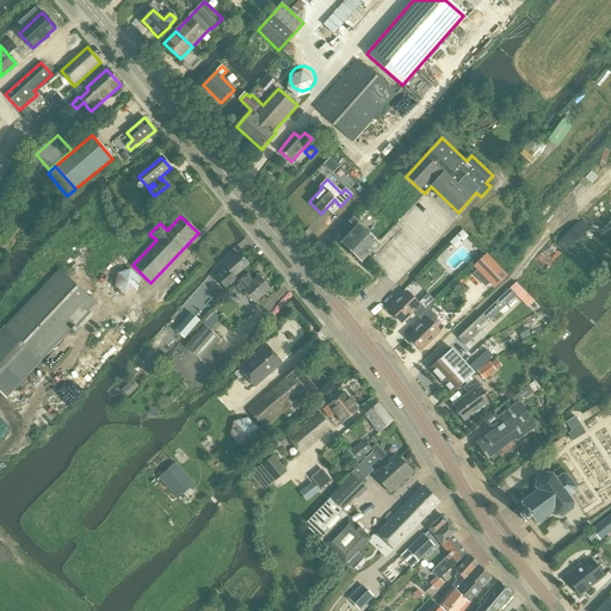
[(362,223),(360,224),(355,217),(350,222),(357,229),(343,244),(362,261),(378,244),(360,227),(362,224),(362,223)]
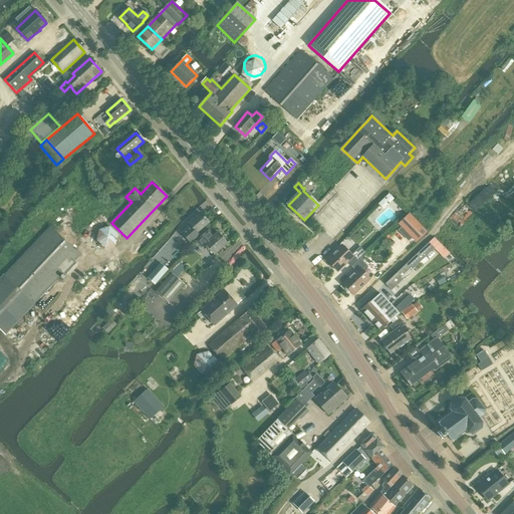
[(398,224),(416,243),(428,232),(410,213),(398,224)]
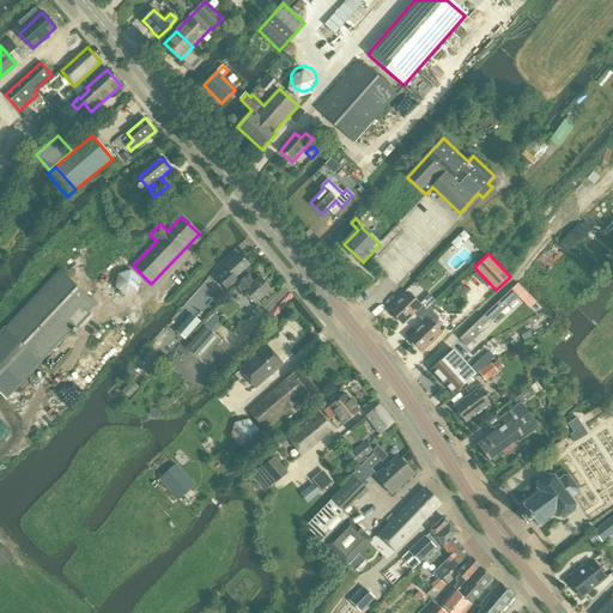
[(226,269),(216,279),(226,291),(237,281),(235,278),(249,266),(238,255),(225,267),(226,269)]
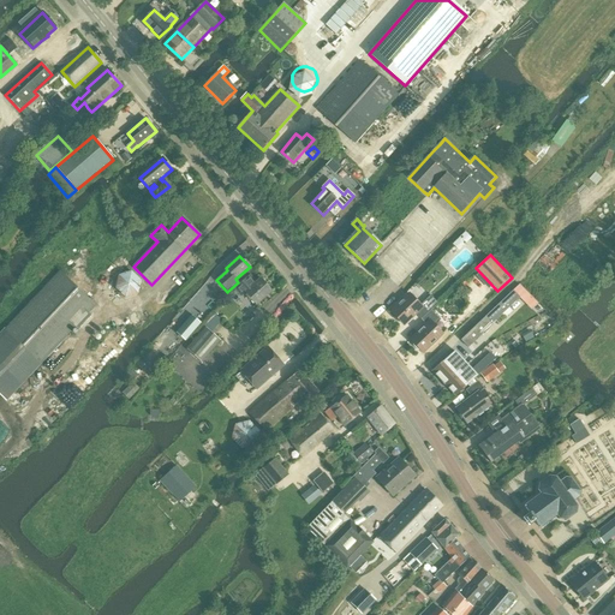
[(136,285),(137,281),(136,279),(135,275),(133,273),(130,270),(127,270),(124,269),(120,270),(118,272),(115,274),(114,278),(113,281),(114,284),(115,287),(117,290),(120,291),(123,292),(126,292),(130,292),(132,290),(135,287),(136,285)]
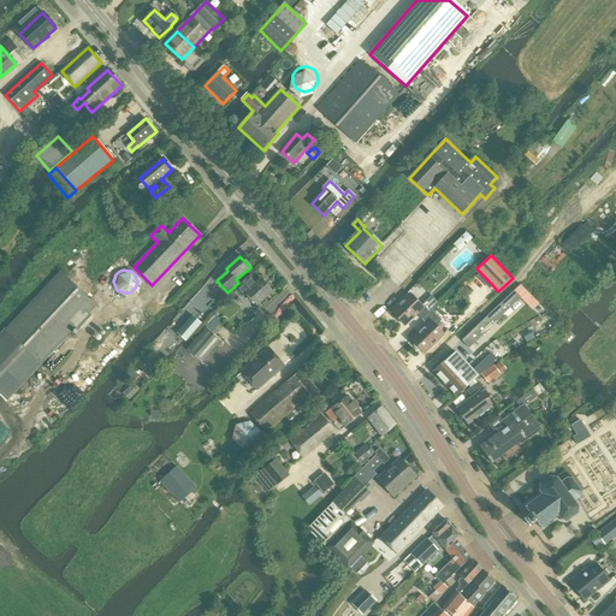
[(18,388),(96,307),(60,272),(0,335),(0,395),(6,401),(18,388)]
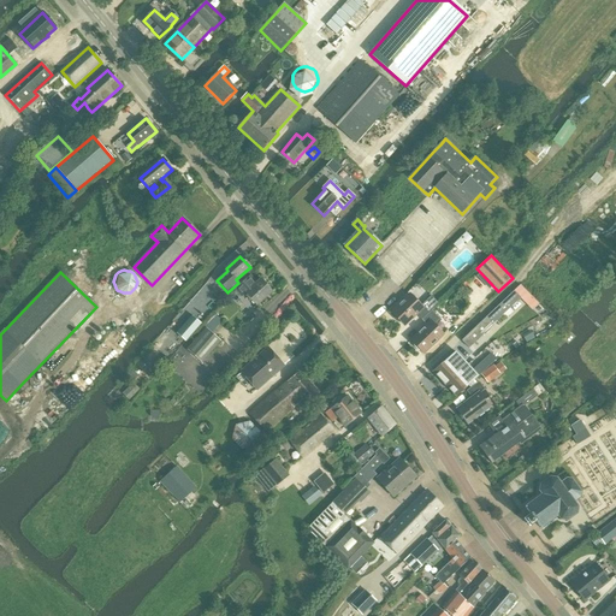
[(261,280),(256,284),(250,277),(236,290),(242,297),(247,294),(256,306),(272,292),(261,280)]
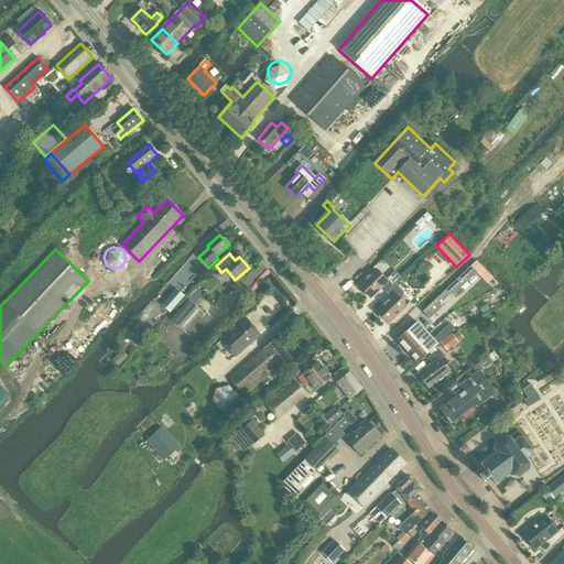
[(445,291),(451,297),(457,291),(468,281),(476,273),(477,273),(470,267),(459,277),(452,284),(445,291)]
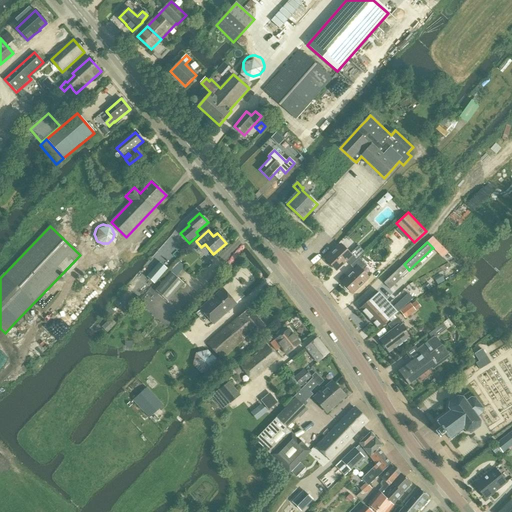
[(359,246),(350,255),(341,245),(326,260),(336,271),(346,261),(351,266),(359,258),(365,253),(359,246)]
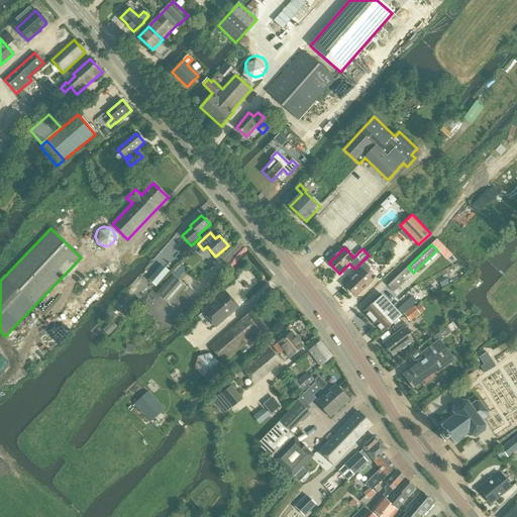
[(365,274),(370,269),(363,261),(354,269),(358,274),(345,286),(355,297),(372,281),(365,274)]
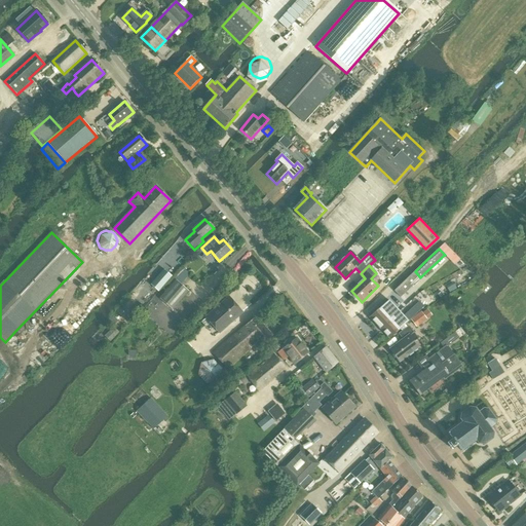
[(158,292),(172,277),(163,269),(150,285),(158,292)]
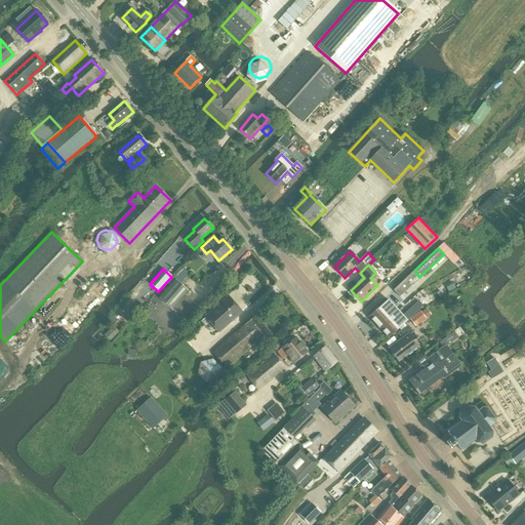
[(403,282),(394,290),(400,297),(410,287),(420,278),(419,277),(414,271),(403,282)]
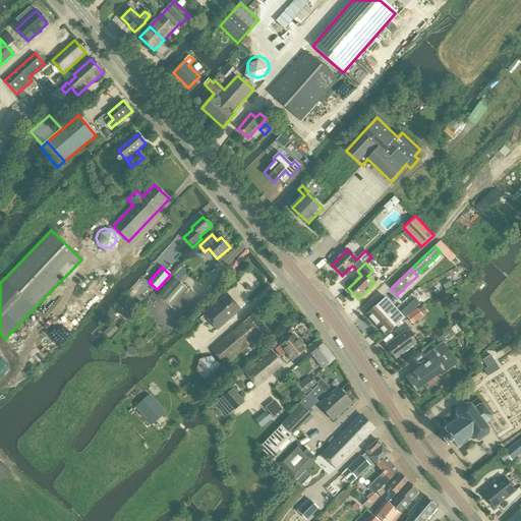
[(171,307),(187,289),(174,278),(158,295),(171,307)]
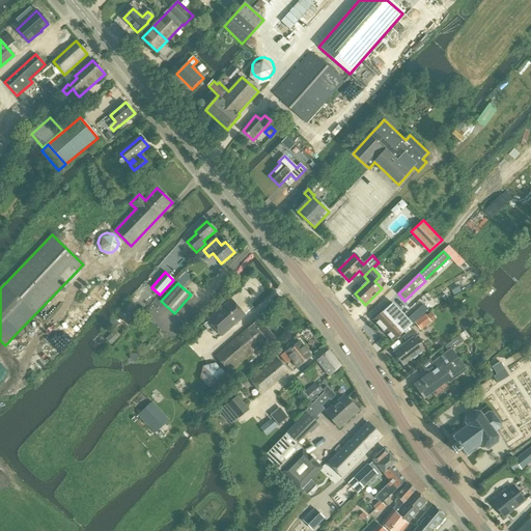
[(460,291),(457,286),(450,290),(453,296),(460,291)]
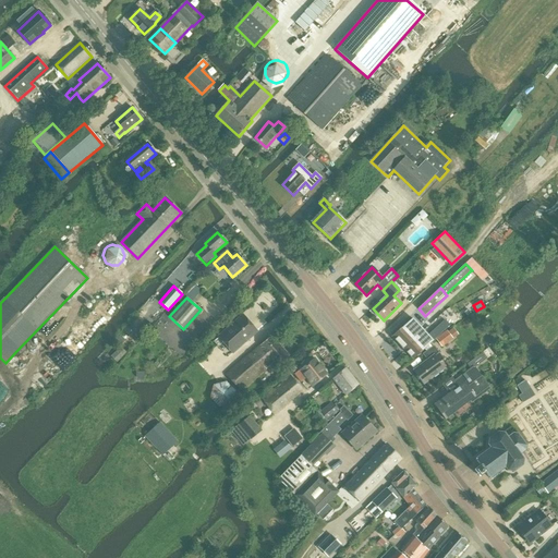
[(233,353),(258,331),(244,315),(219,337),(233,353)]
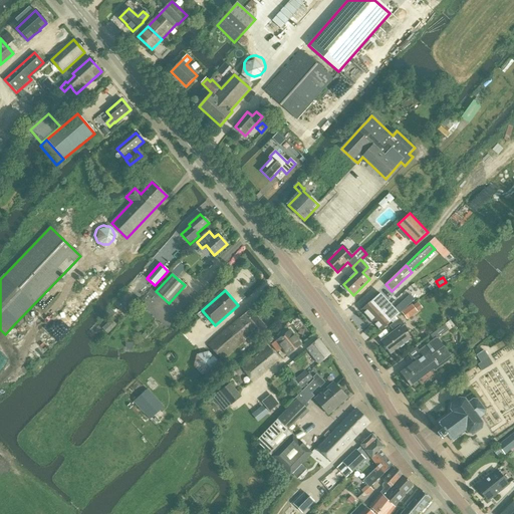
[(380,294),(362,311),(380,331),(415,300),(410,295),(395,308),(391,304),(380,294)]
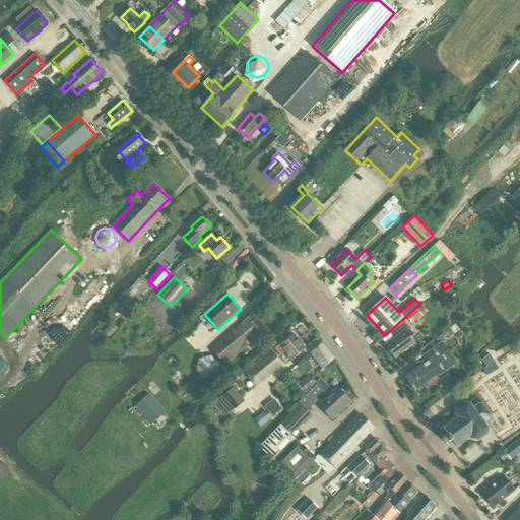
[(259,342),(269,333),(253,313),(210,349),(223,366),(254,339),(255,341),(257,339),(259,342)]
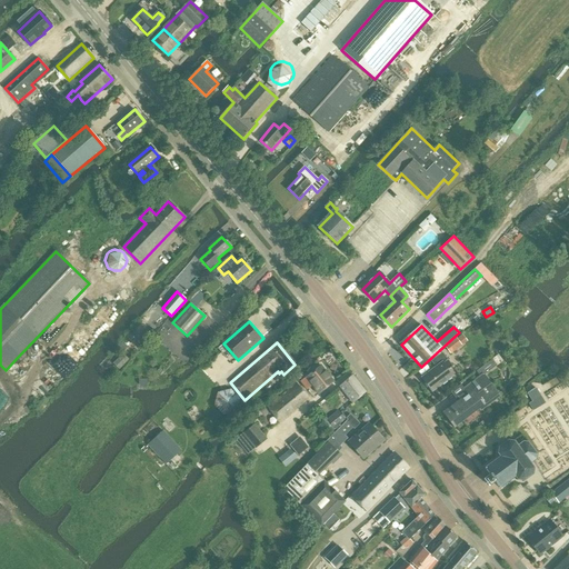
[(119,370),(129,359),(122,353),(113,363),(119,370)]
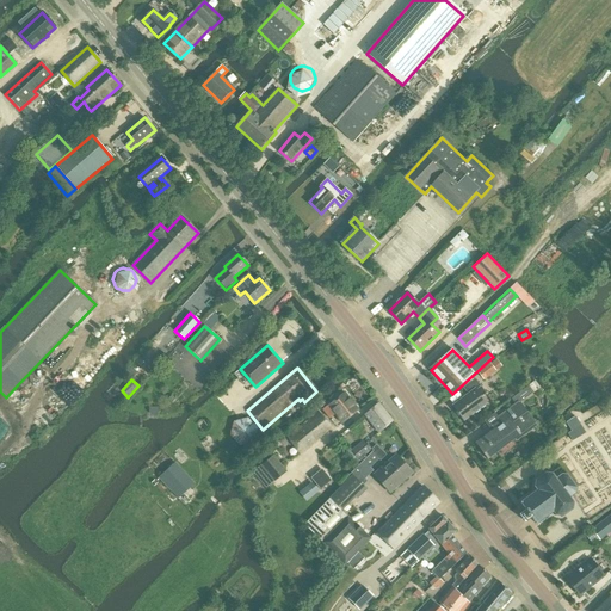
[(481,397),(486,394),(475,380),(464,388),(469,395),(454,407),(468,425),(476,419),(473,414),(486,405),(481,397)]
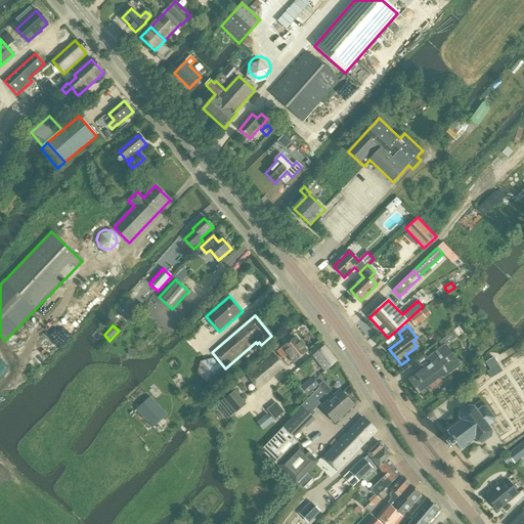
[(457,366),(447,352),(449,350),(445,346),(457,337),(453,332),(439,342),(442,346),(427,358),(431,364),(409,381),(419,393),(420,392),(424,398),(430,393),(426,388),(440,377),(442,378),(457,366)]
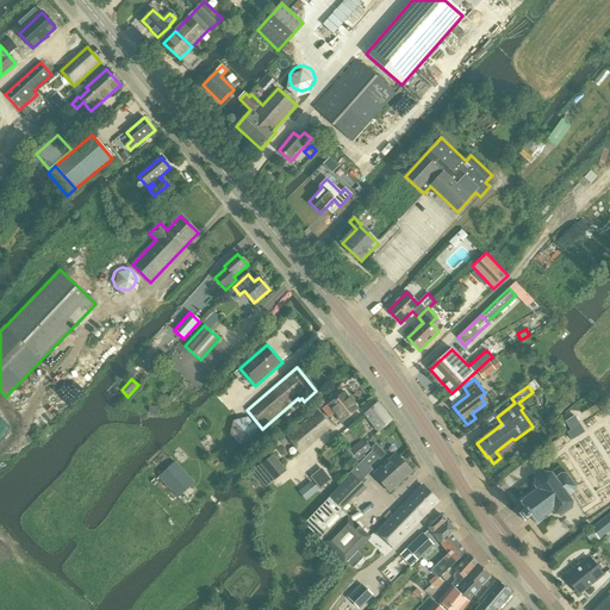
[(342,423),(359,410),(344,392),(323,410),(329,418),(335,414),(342,423)]
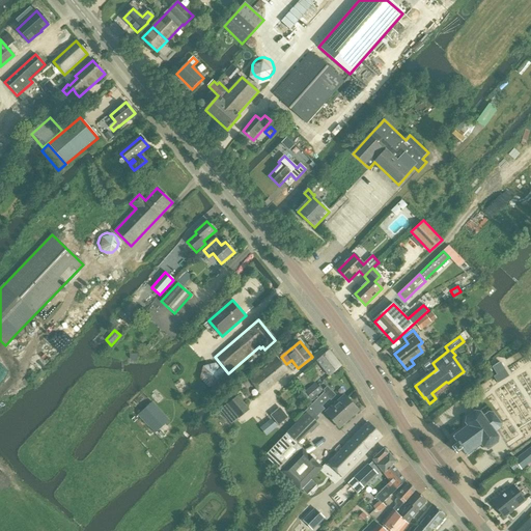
[(329,352),(317,361),(323,367),(330,376),(341,366),(336,360),(334,358),(329,352)]
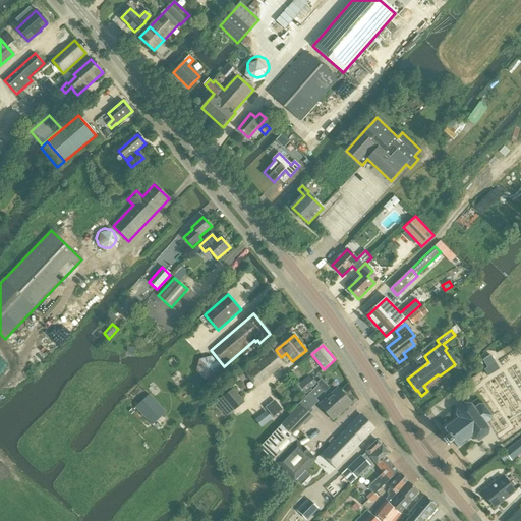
[(256,388),(284,365),(272,351),(247,371),(246,370),(244,371),(256,388)]
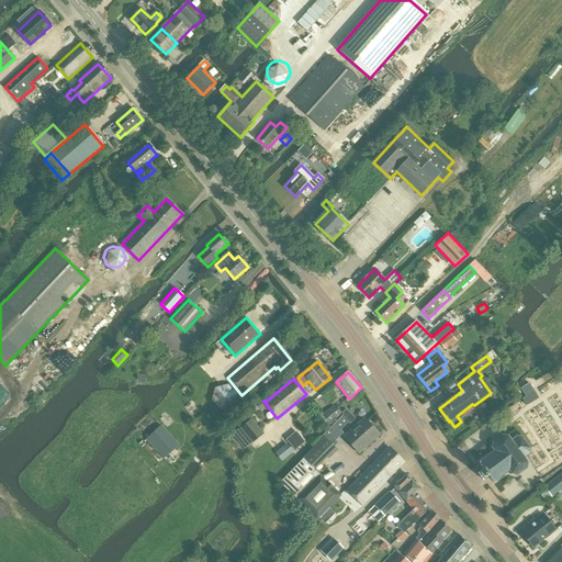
[(236,394),(227,385),(215,389),(212,401),(221,411),(233,406),(236,394)]
